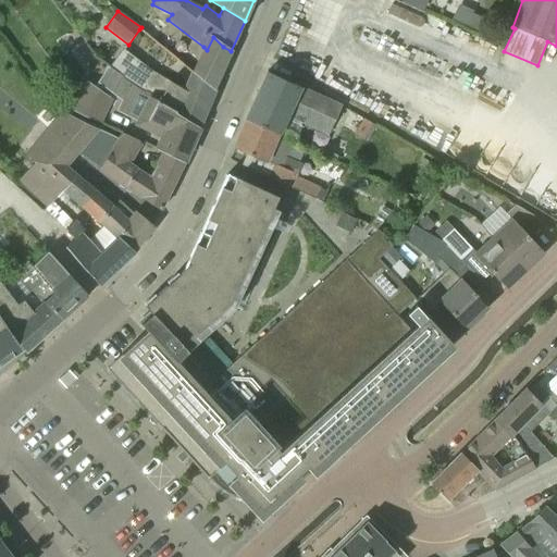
[(484,17),(471,13),(466,25),(479,31),(484,17)]
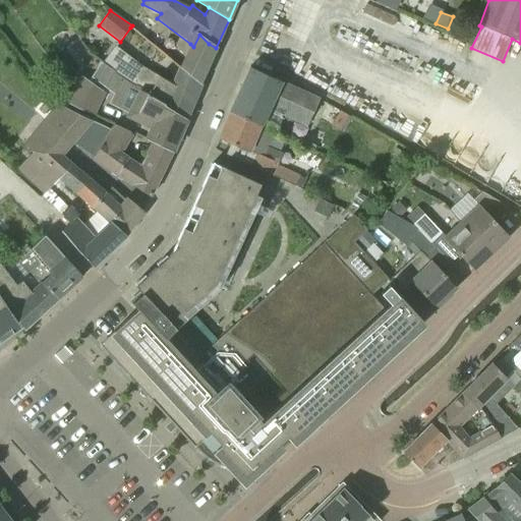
[(199,84),(216,48),(209,44),(199,35),(193,47),(190,44),(179,68),(199,84)]
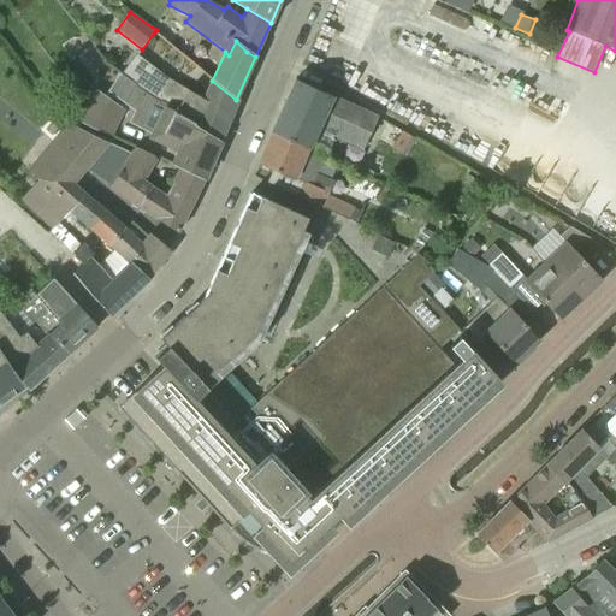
[(212,81),(211,80),(202,99),(188,90),(166,77),(136,54),(120,75),(123,76),(122,77),(172,116),(220,142),(237,100),(236,100),(212,81)]
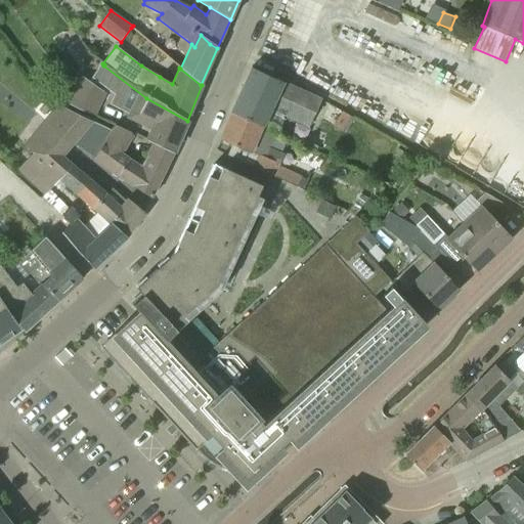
[(146,98),(103,66),(92,82),(132,104),(125,118),(149,130),(145,139),(151,142),(151,143),(173,154),(187,121),(146,98)]
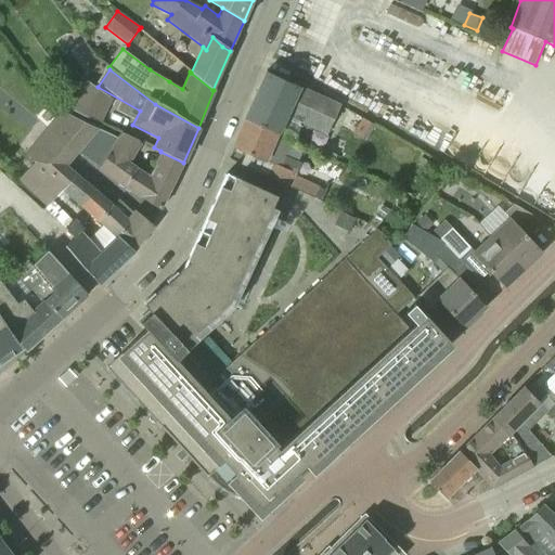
[(331,129),(340,106),(266,72),(245,118),(246,118),(293,140),(295,141),(302,124),(327,136),(328,136),(335,138),(337,132),(331,129)]
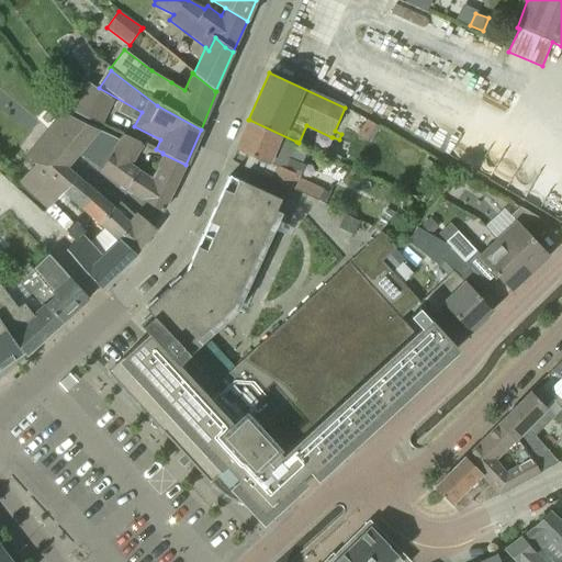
[(103,123),(113,100),(85,80),(71,110),(103,123)]
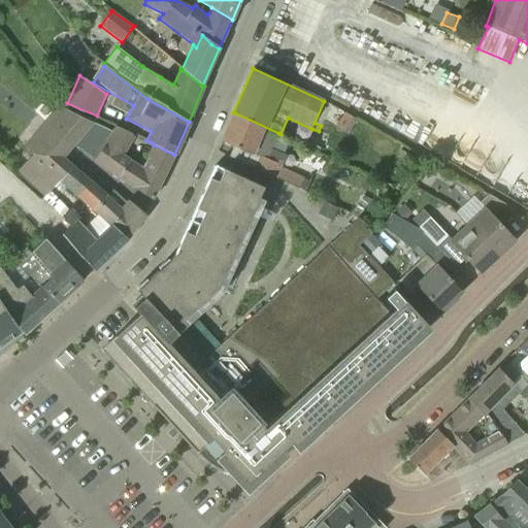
[(95,159),(103,144),(104,145),(111,131),(92,122),(93,122),(62,105),(46,122),(55,128),(56,127),(74,142),(72,144),(95,159)]
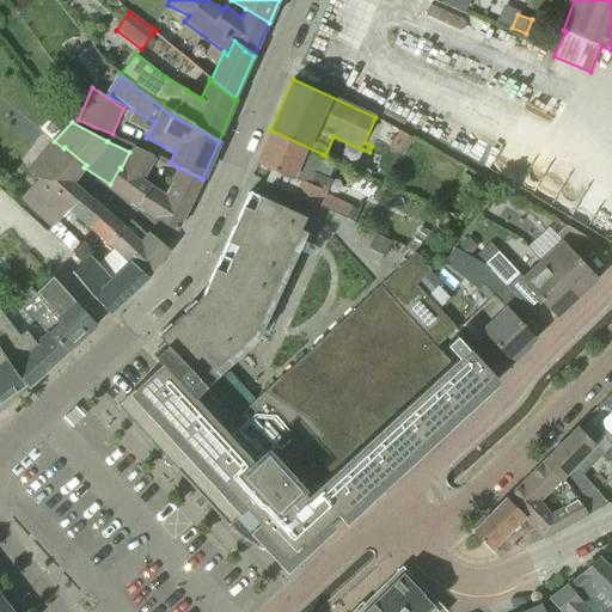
[(316,173),(322,157),(323,154),(271,130),(257,163),(280,172),(299,182),(293,195),(346,219),(352,206),(324,194),(330,179),(316,173)]
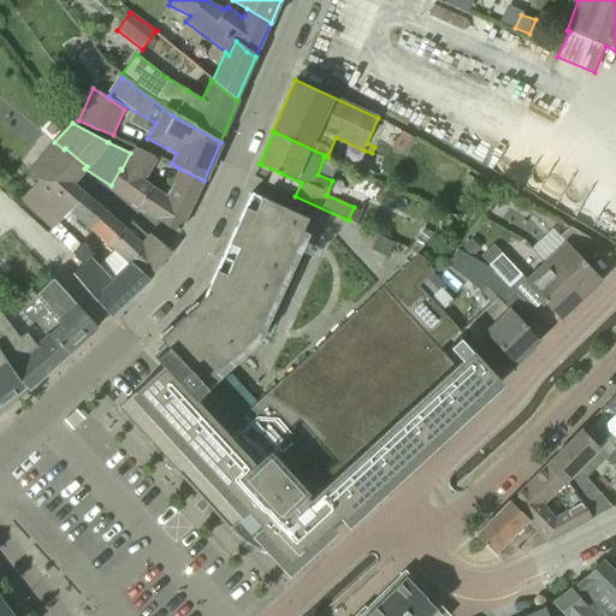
[(415,137),(402,131),(392,150),(407,157),(415,137)]
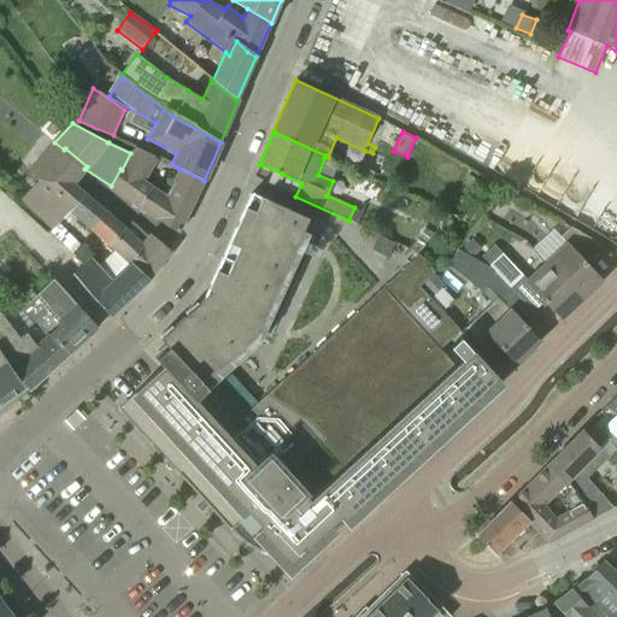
[(178,233),(204,181),(178,169),(171,182),(174,183),(165,194),(145,181),(158,159),(134,147),(130,153),(122,170),(121,169),(111,186),(178,233)]
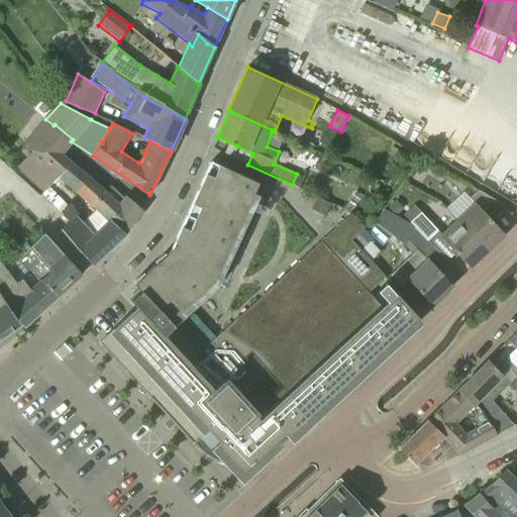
[(33,149),(30,152),(58,178),(90,207),(92,206),(104,193),(61,153),(71,141),(73,139),(55,124),(54,125),(33,149)]
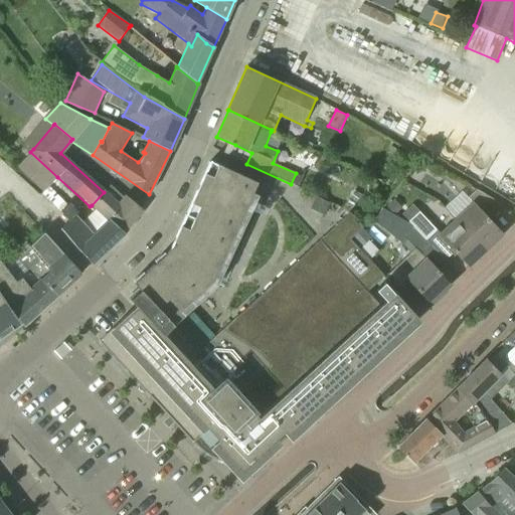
[(258,182),(210,161),(169,250),(154,265),(134,283),(140,290),(129,299),(136,306),(137,306),(149,319),(158,310),(169,322),(213,281),(258,182)]
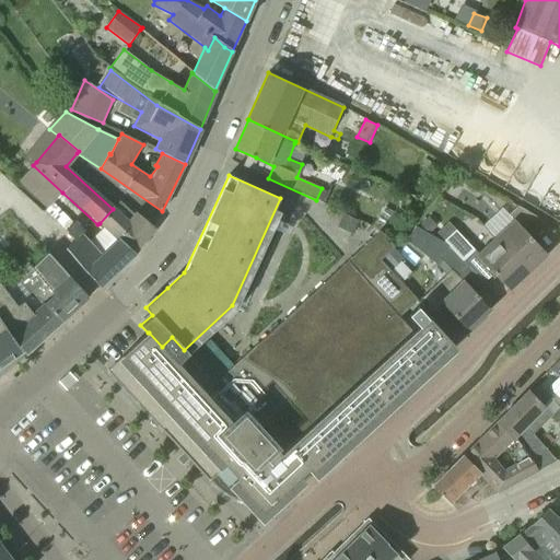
[(59,196),(54,202),(61,209),(67,203),(59,196)]
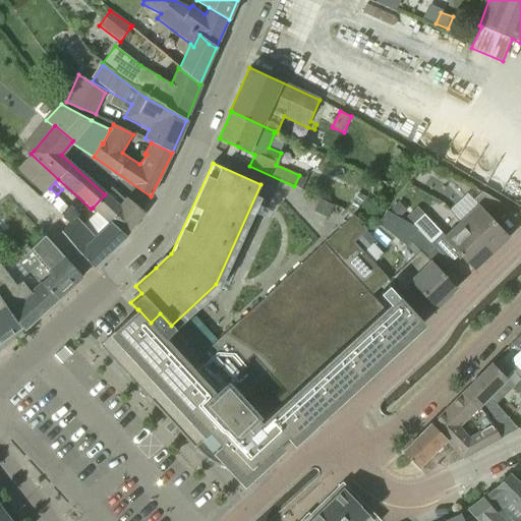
[(126,236),(145,213),(127,198),(125,201),(111,187),(105,194),(93,208),(97,211),(110,223),(111,222),(126,236)]
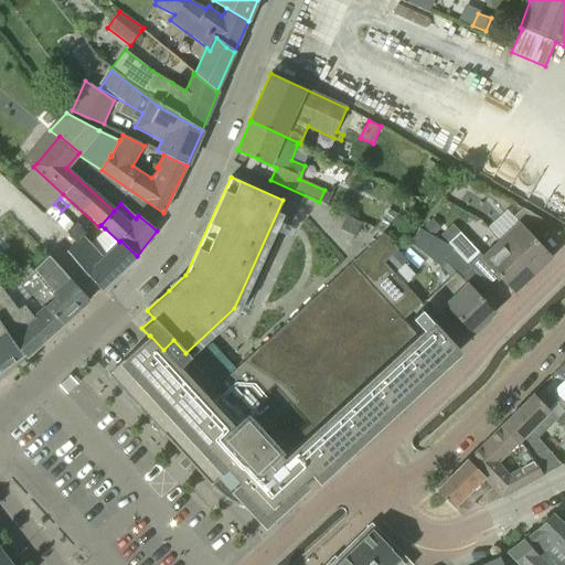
[(119,242),(105,228),(91,241),(75,222),(73,224),(53,205),(46,212),(44,214),(73,244),(67,251),(84,270),(102,290),(137,256),(120,241),(119,242)]
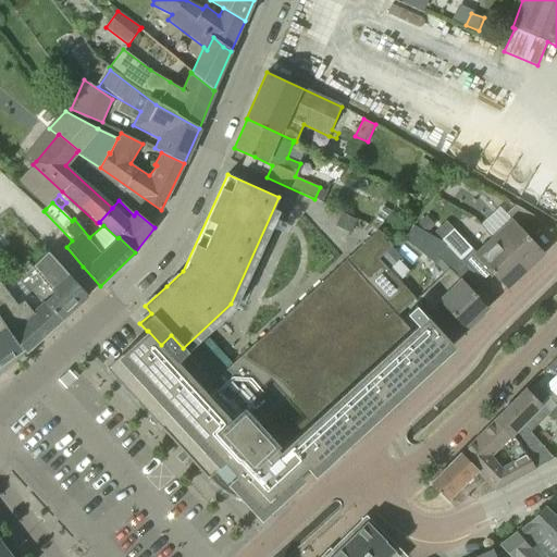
[(391,211),(384,206),(378,214),(385,220),(391,211)]
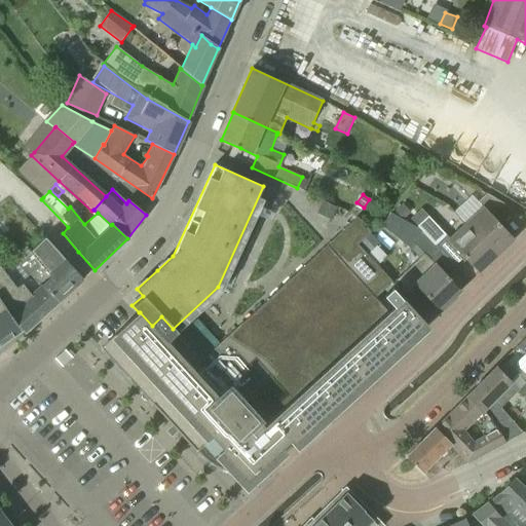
[(496,221),(511,208),(487,194),(478,202),(472,195),(454,212),(465,223),(496,257),(515,239),(496,221)]
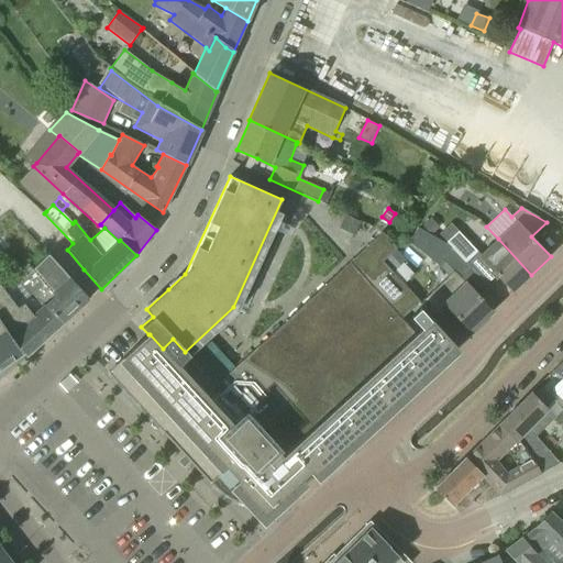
[(360,222),(345,214),(339,228),(354,235),(360,222)]
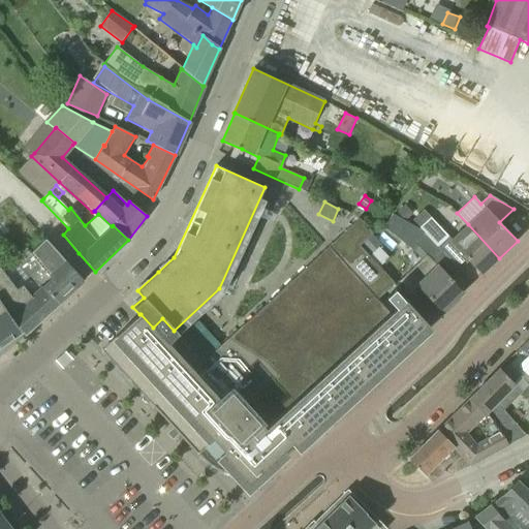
[(365,209),(359,204),(351,213),(358,218),(365,209)]
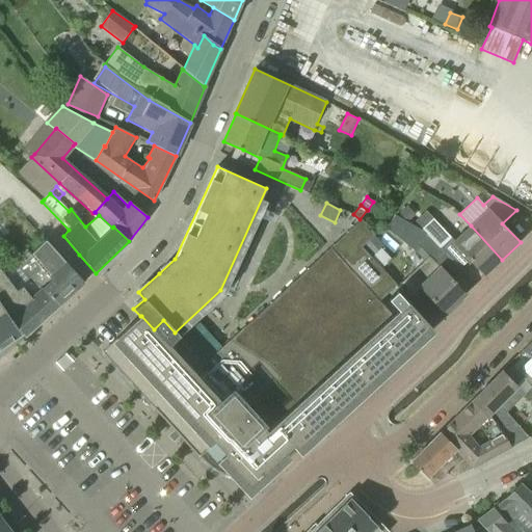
[(415,214),(407,206),(400,213),(407,221),(415,214)]
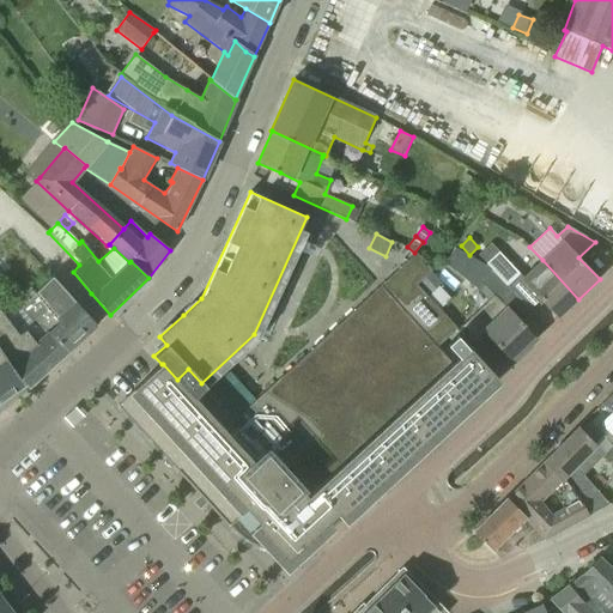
[(508,286),(520,274),(499,253),(486,263),(491,269),(508,286)]
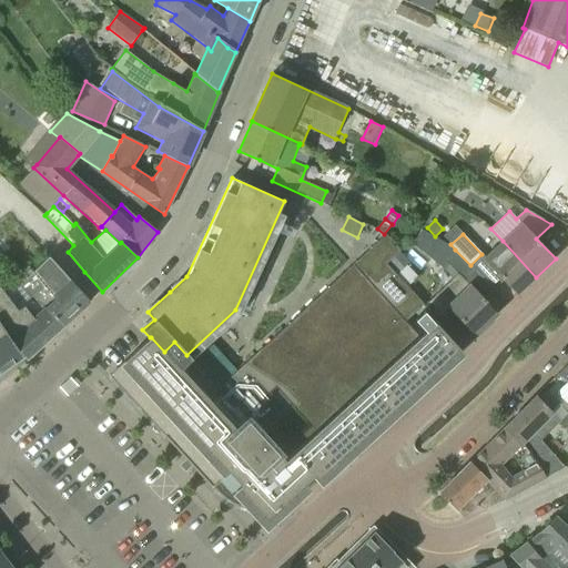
[(315,479),(458,348),(435,324),(419,337),(405,322),(424,305),(386,264),(401,251),(386,235),(217,389),(191,359),(186,355),(174,342),(164,352),(151,337),(150,337),(127,359),(128,361),(129,362),(111,377),(253,533),(287,500),(290,503),(306,486),(305,485),(313,477),(315,479)]
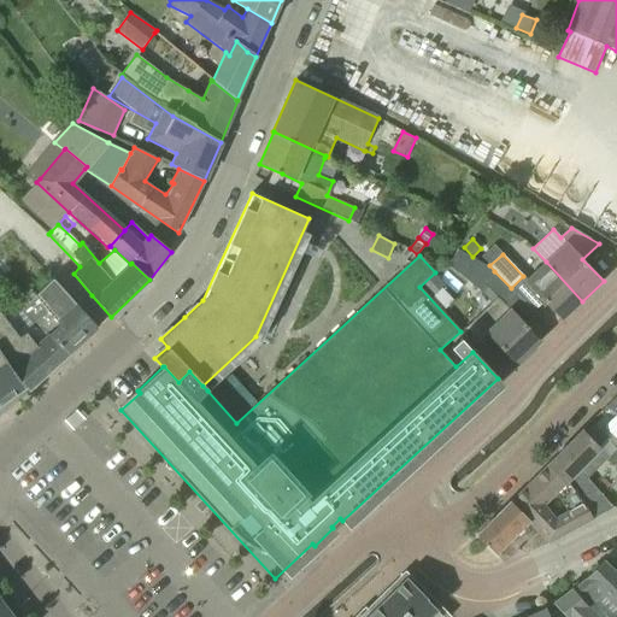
[(582,301),(546,262),(524,282),(562,321),(582,301)]
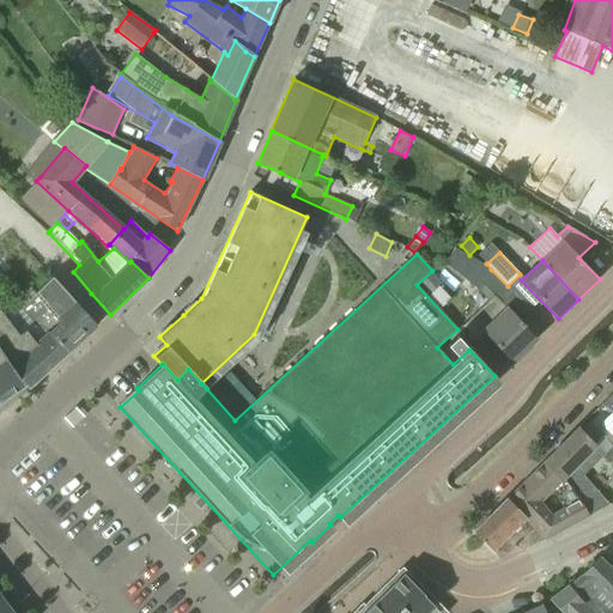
[(28,388),(68,352),(23,304),(35,295),(36,297),(53,279),(35,261),(0,292),(0,347),(25,386),(28,388)]
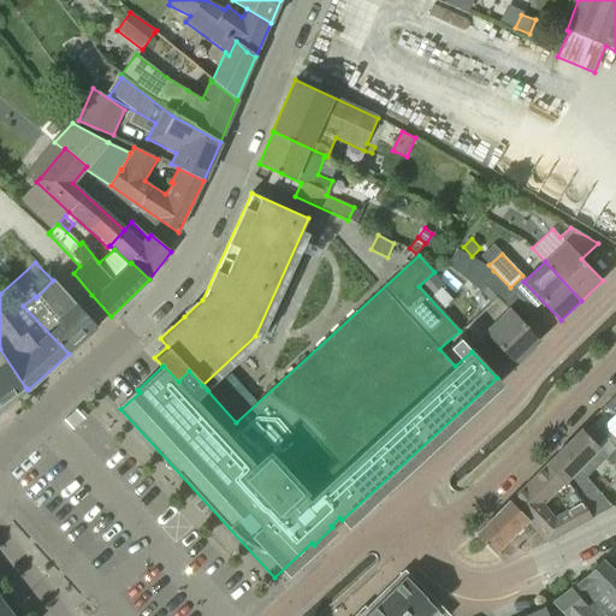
[(504,303),(515,292),(510,288),(493,271),(475,288),(491,303),(463,329),(481,339),(486,335),(515,363),(539,339),(504,303)]
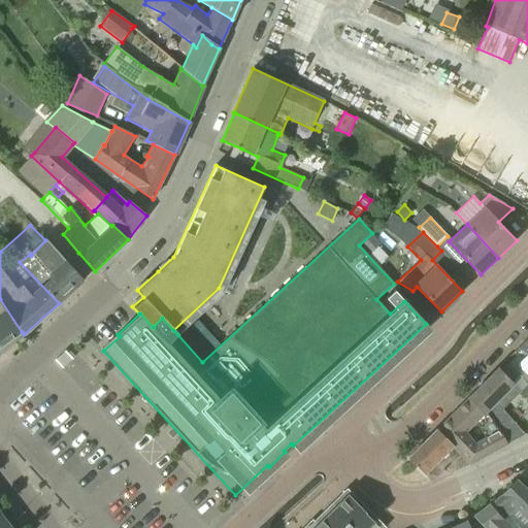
[(368,256),(381,244),(371,234),(359,245),(368,256)]
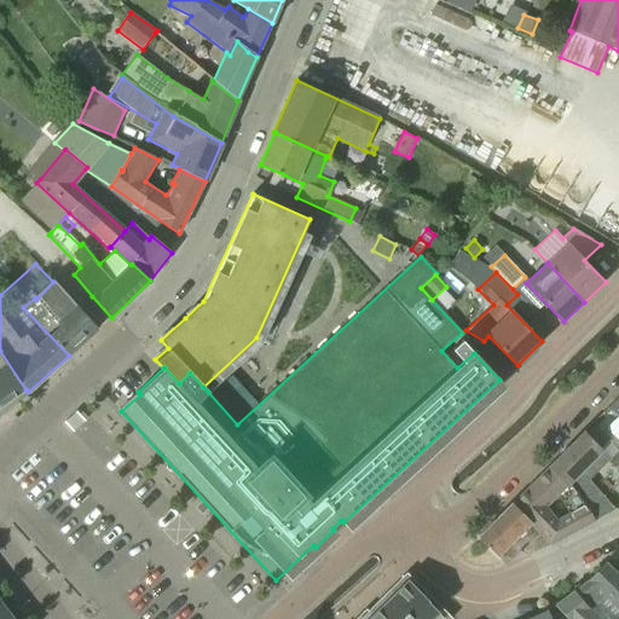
[(98,329),(57,279),(53,282),(36,300),(35,298),(23,307),(69,356),(98,329)]
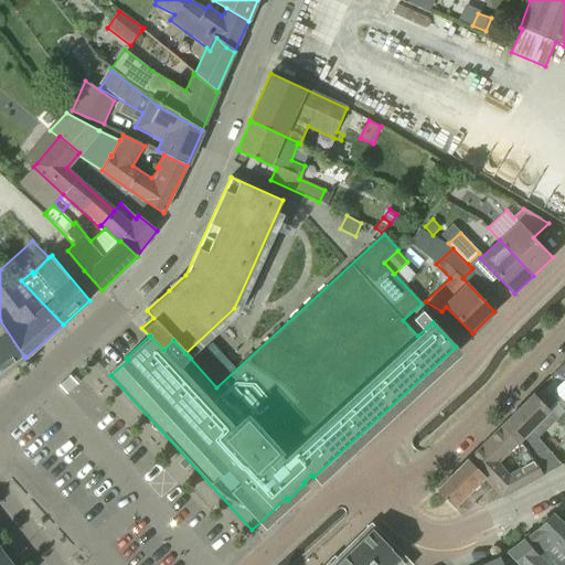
[(0,371),(23,355),(0,320),(0,371)]
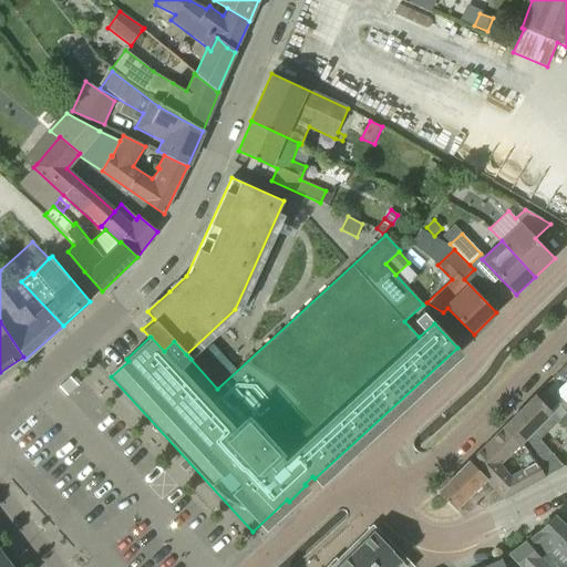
[(566,363),(557,373),(566,384),(566,383),(566,412),(559,420),(566,428),(566,363)]
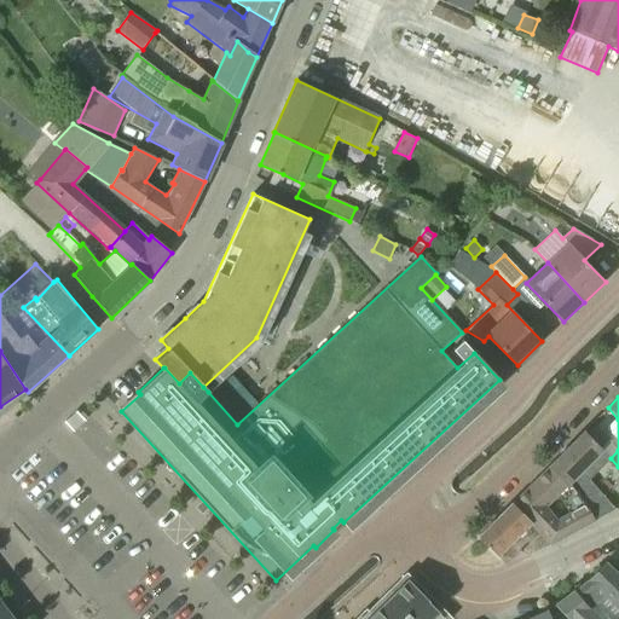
[(80,416),(76,411),(64,422),(73,432),(85,421),(80,416)]
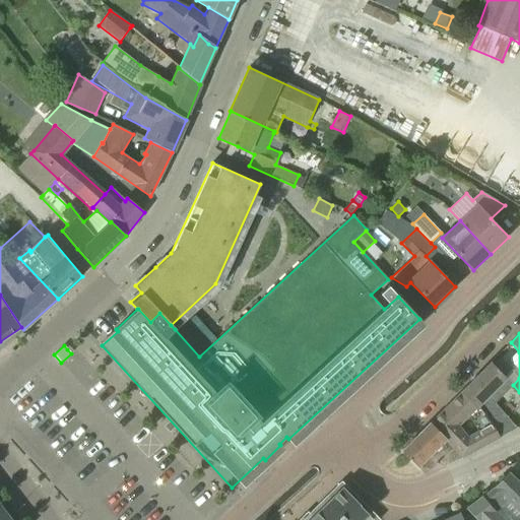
[(507,378),(491,363),(460,393),(474,407),(476,404),(484,412),(491,417),(500,438),(516,429),(495,403),(513,385),(506,379),(507,378)]
